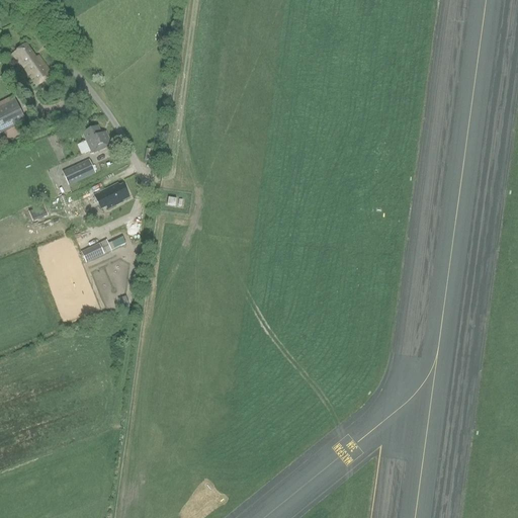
[(37,87),(53,76),(39,57),(36,59),(26,46),(11,56),(17,65),(20,63),(37,87)]
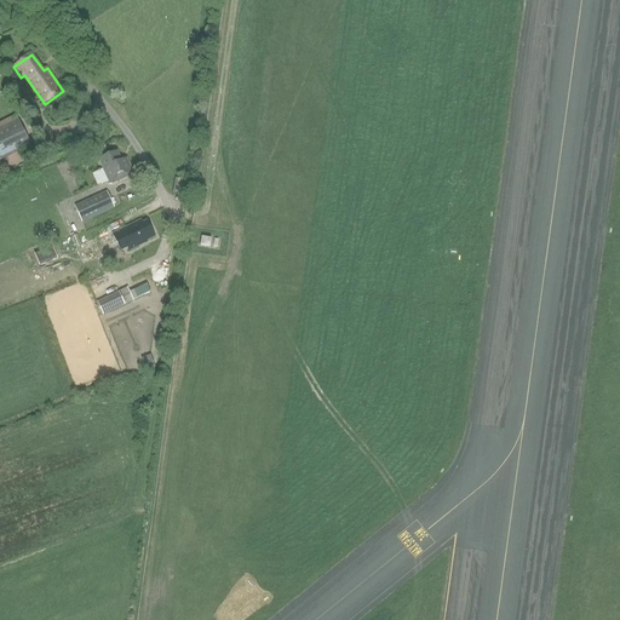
[(0,160),(0,161),(32,145),(16,115),(0,124),(0,160)]
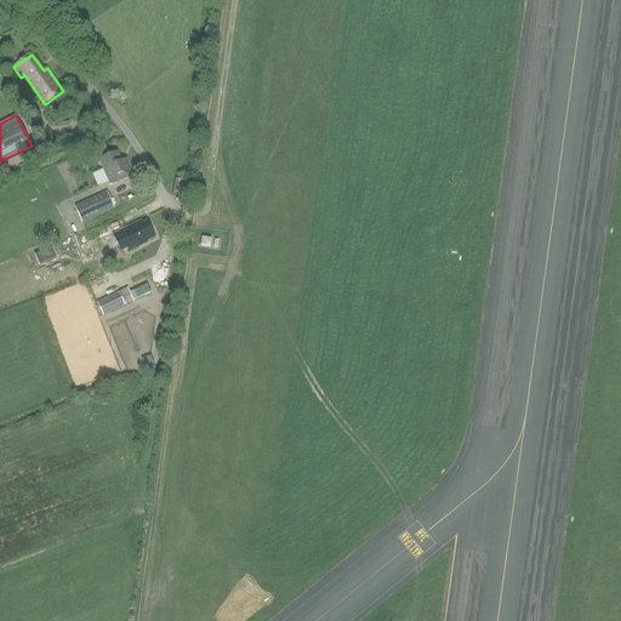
[(123,163),(118,153),(100,161),(112,187),(136,177),(127,160),(123,163)]
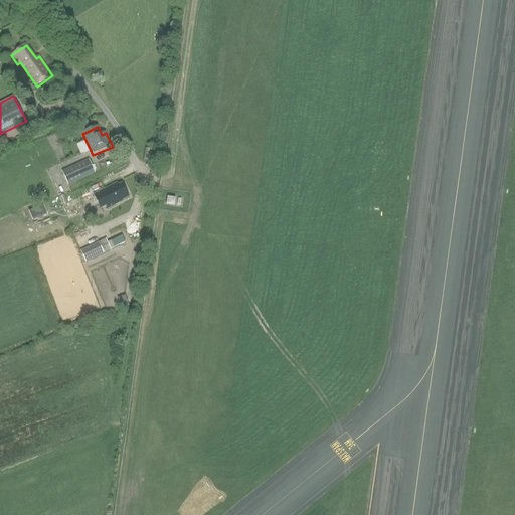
[(158,152),(145,150),(144,160),(156,162),(158,152)]
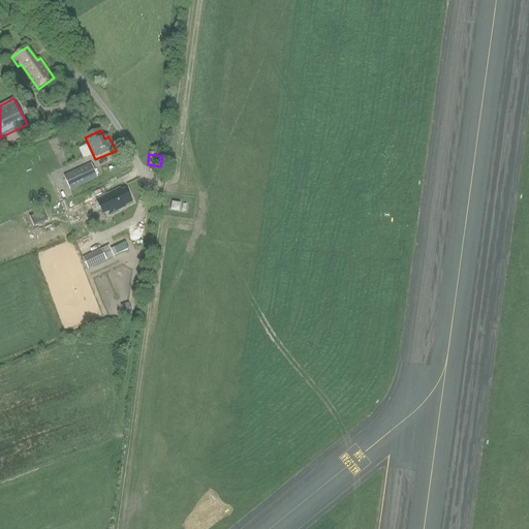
[(98,178),(92,164),(65,177),(71,190),(98,178)]
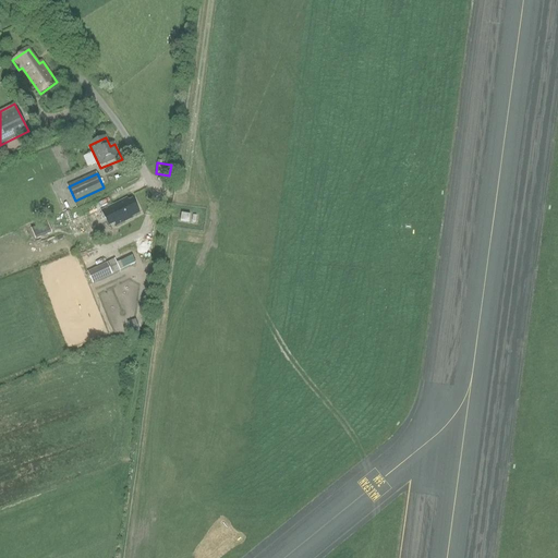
[(107,214),(109,213),(117,227),(133,218),(132,218),(140,214),(133,201),(129,203),(128,199),(113,206),(109,196),(86,207),(93,218),(99,214),(101,219),(108,216),(107,214)]
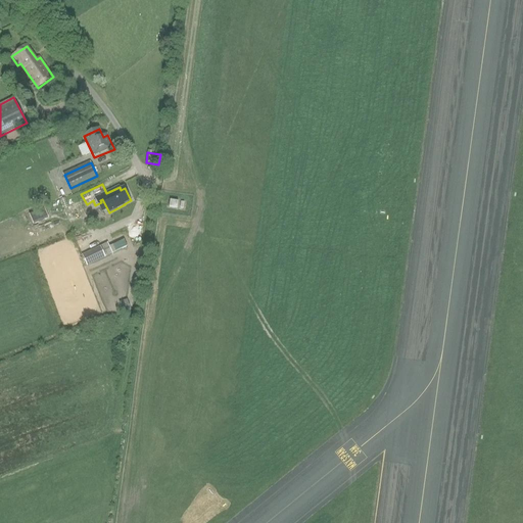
[(48,217),(44,208),(30,216),(34,223),(48,217)]
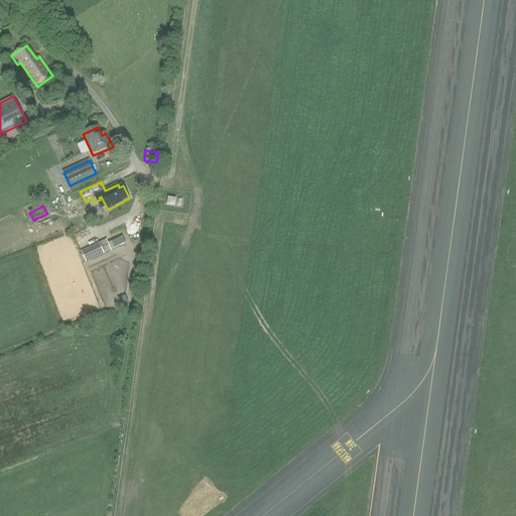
[(76,233),(72,234),(75,241),(90,234),(84,221),(73,226),(76,233)]
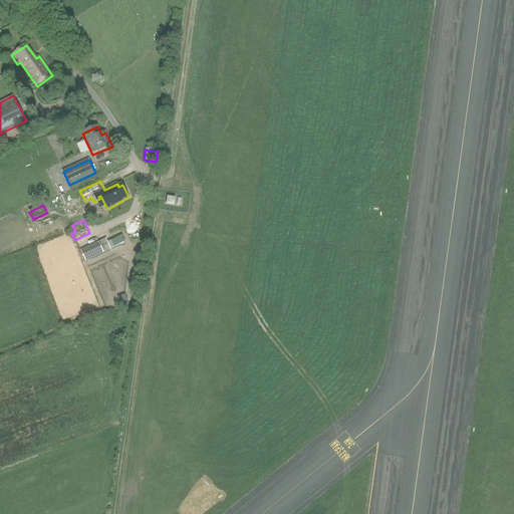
[(106,239),(80,251),(85,262),(111,249),(106,239)]
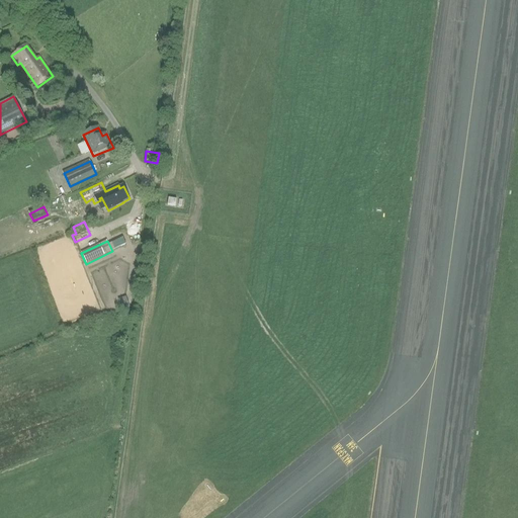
[(127,301),(119,305),(122,311),(128,309),(130,308),(128,307),(127,301)]
